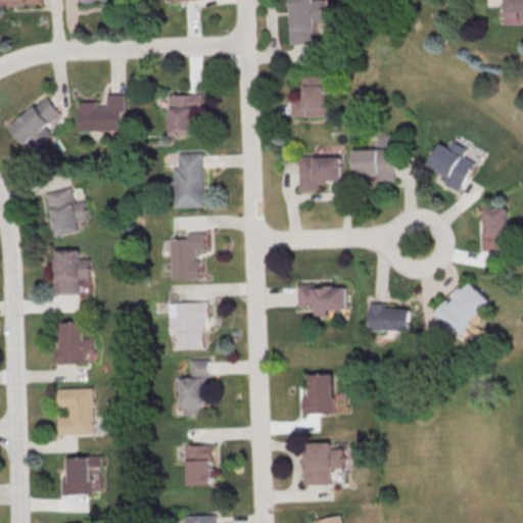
[(289,0),(291,44),(318,44),(318,22),(326,22),(325,0),(289,0)]
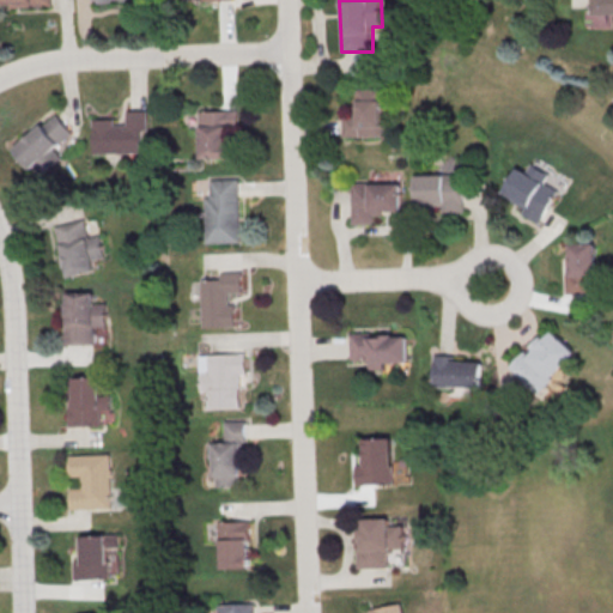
[(386,89),(356,89),(356,114),(345,114),(345,135),(386,135),(386,89)]
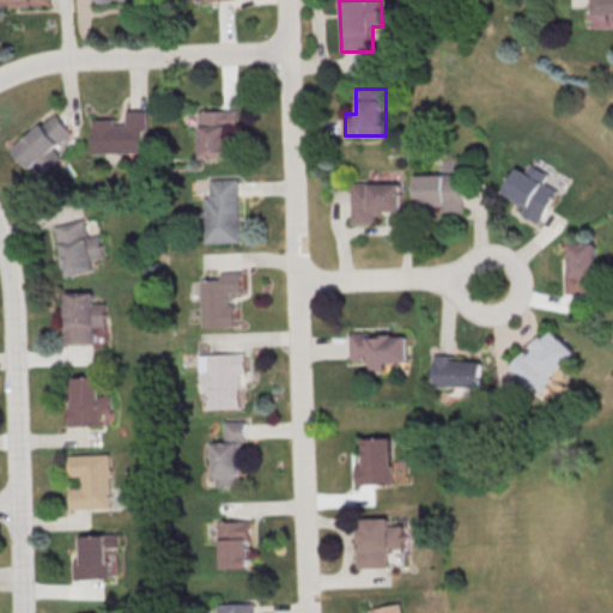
[(196,111),(236,110),(236,131),(226,131),(228,159),(198,161),(196,111)]
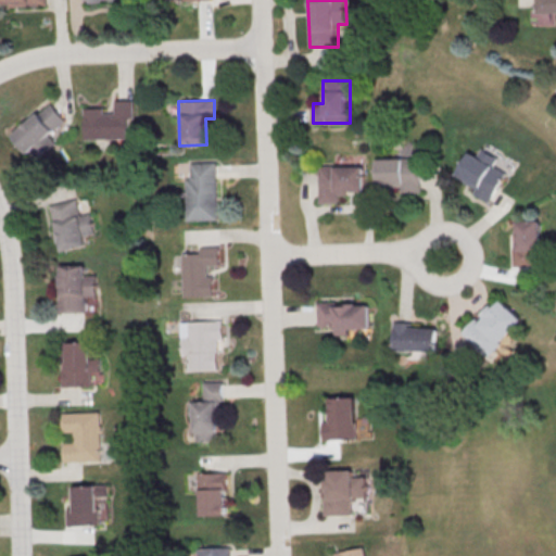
[(114,101),(133,101),(134,118),(129,118),(129,139),(85,140),(84,109),(103,109),(104,114),(114,113),(114,101)]
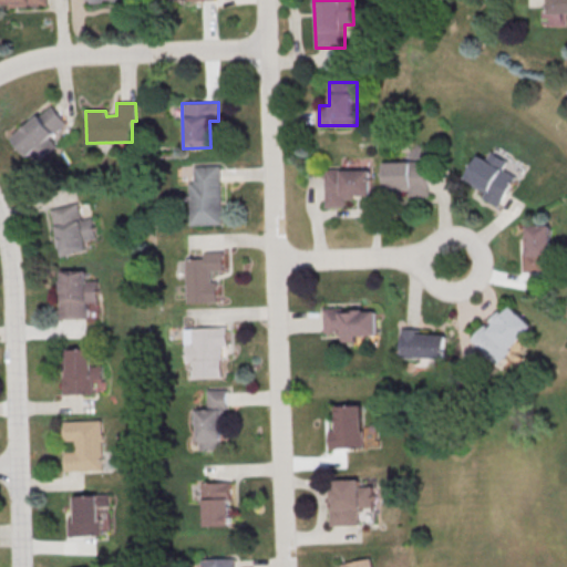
[(11,138),(50,105),(66,124),(50,138),(57,146),(38,163),(30,155),(27,157),(11,138)]
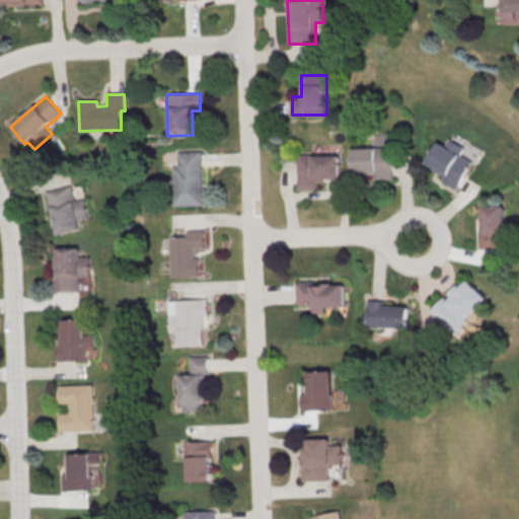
[(468,148),(451,139),(448,146),(439,141),(426,164),(436,169),(433,175),(460,189),(474,161),(464,156),(468,148)]
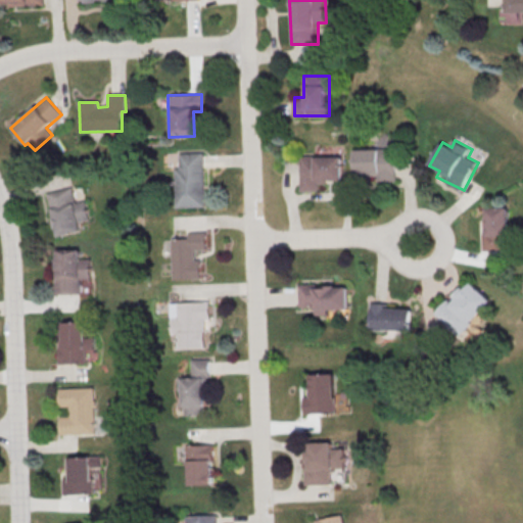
[(355,148),(357,182),(398,181),(397,148),(355,148)]
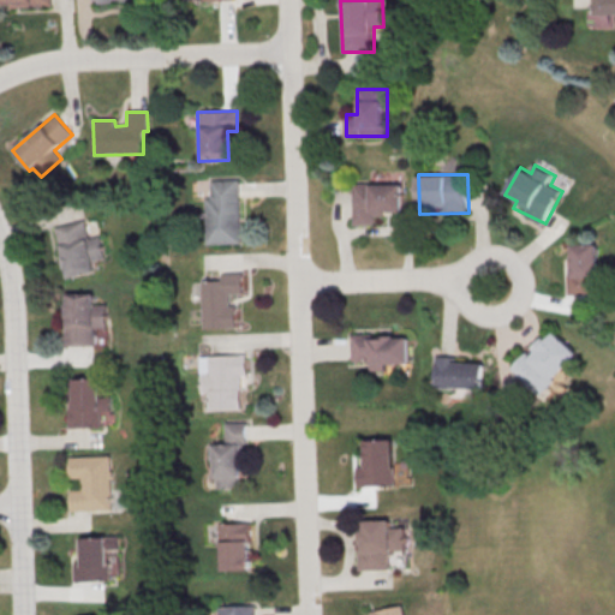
[(209,181),(237,180),(239,244),(206,245),(204,198),(209,198),(209,181)]
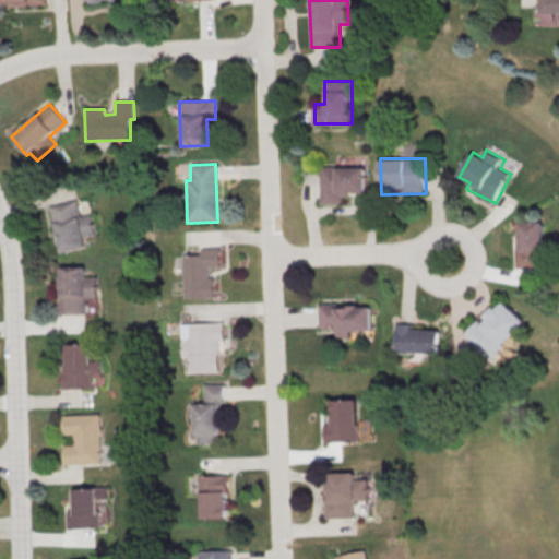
[(367,167),(321,167),(321,204),(345,204),(345,193),(367,193),(367,167)]
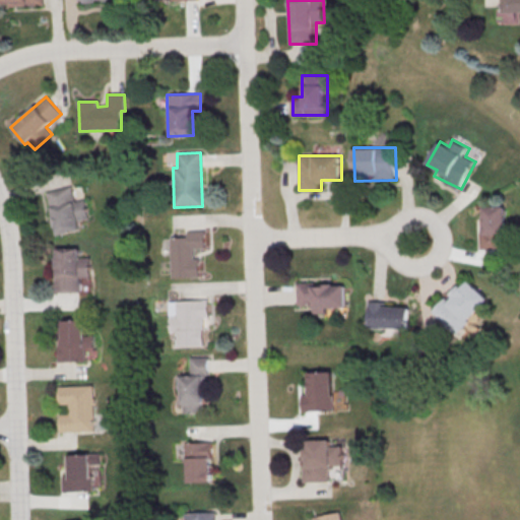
[(45,193),(69,187),(79,231),(57,236),(51,209),(49,210),(45,193)]
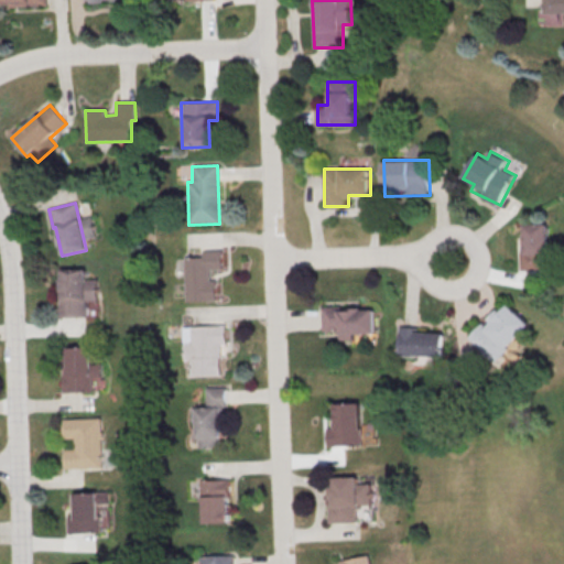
[(522,224),(522,270),(551,270),(551,224),(522,224)]
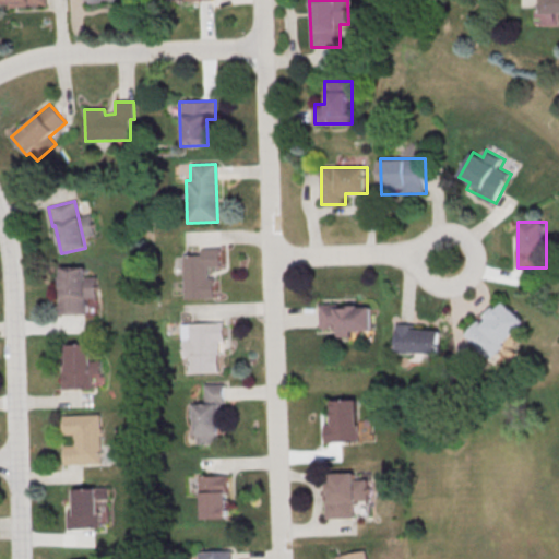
[(186,298),(222,297),(221,278),(212,278),(212,269),(223,268),(223,248),(185,249),(186,298)]
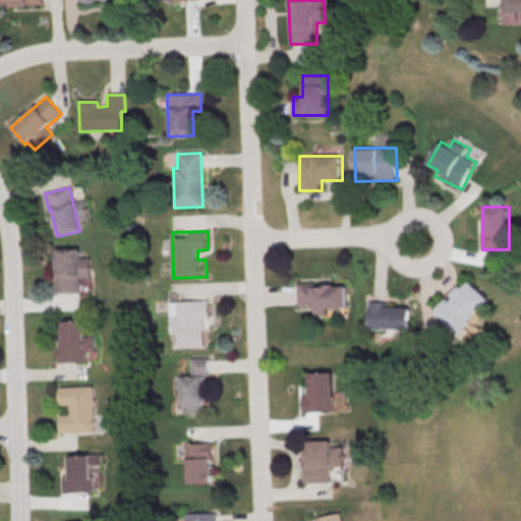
[(55,249),(78,249),(78,258),(89,257),(89,277),(78,278),(78,294),(52,294),(51,265),(55,265),(55,249)]
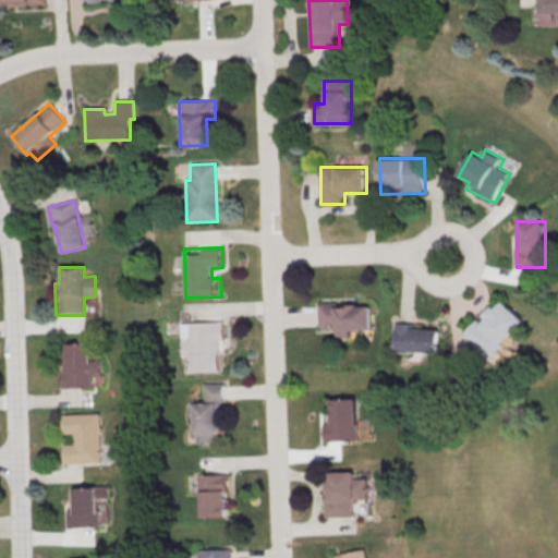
[(466,334),(492,358),(526,320),(502,298),(466,334)]
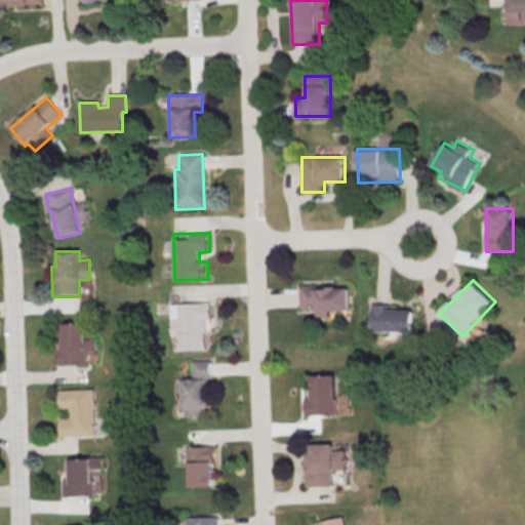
[(301,284),(301,307),(314,307),(314,314),(351,314),(351,284),(301,284)]
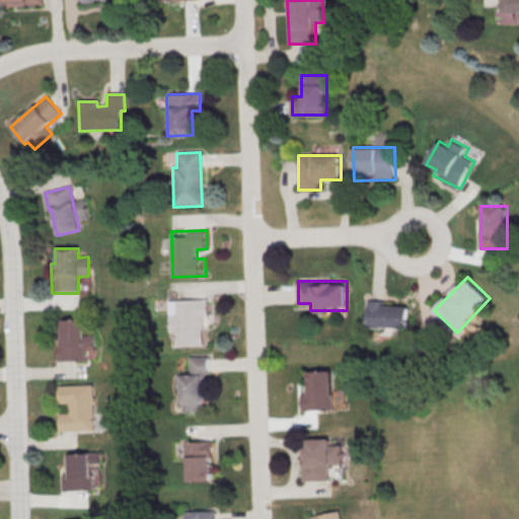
[(168,301),(208,300),(208,317),(202,318),(203,347),(175,348),(175,331),(169,331),(168,301)]
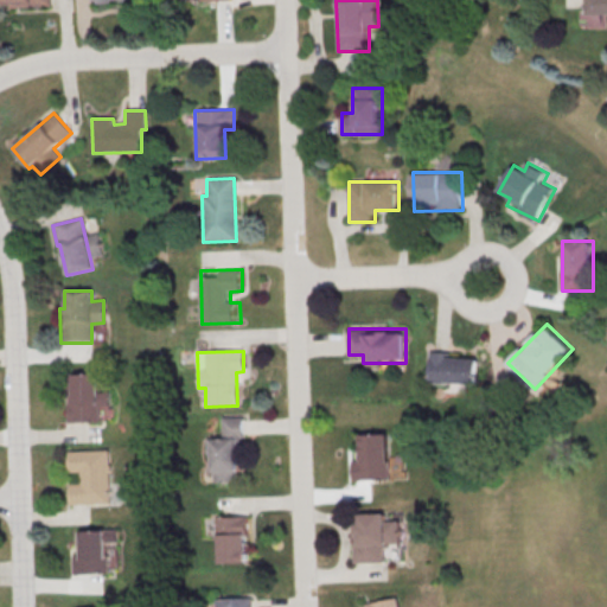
[(481,356),(432,353),(430,383),(479,385),(481,356)]
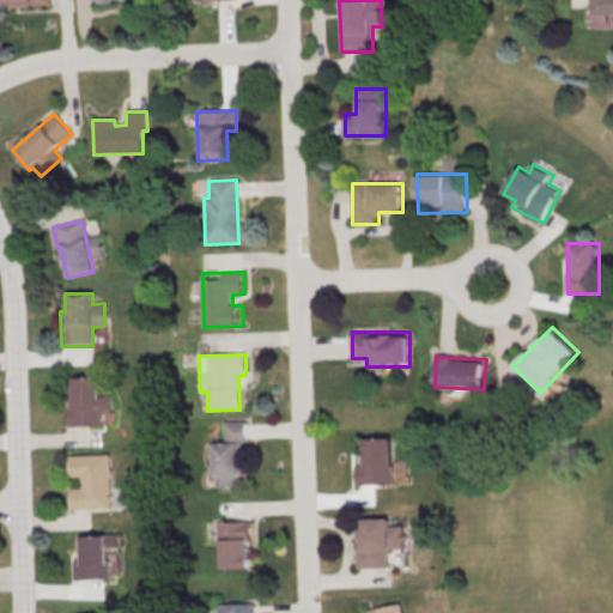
[(72,380),(96,378),(97,396),(108,395),(109,411),(98,411),(99,422),(90,426),(67,428),(66,389),(72,389),(72,380)]
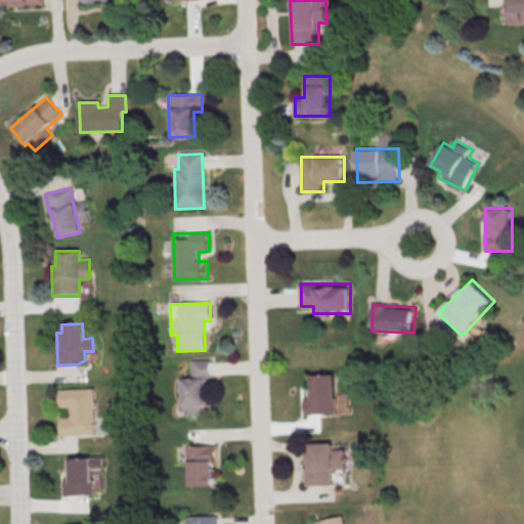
[(190,360),(209,360),(210,379),(208,379),(208,392),(205,392),(206,407),(203,407),(203,416),(184,417),(183,392),(178,392),(178,380),(191,379),(190,360)]
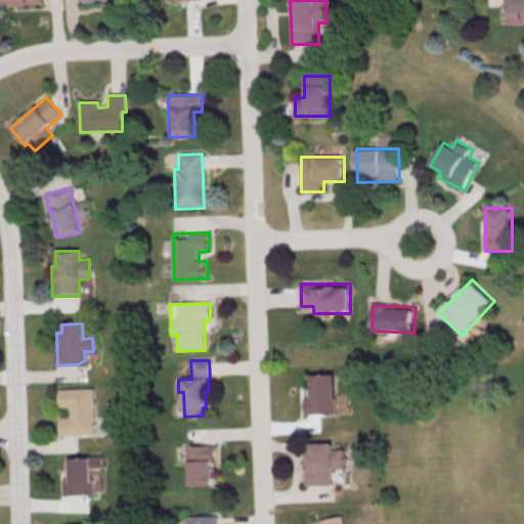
[(337,374),(313,374),(313,393),(306,393),(306,415),(338,413),(337,374)]
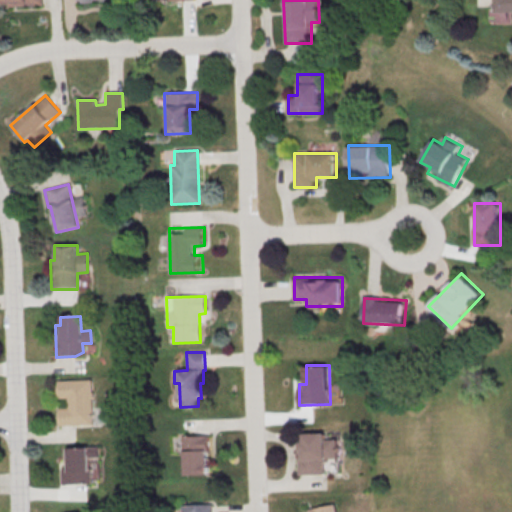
[(57,381),(90,380),(92,425),(58,426),(58,409),(67,408),(66,399),(58,399),(57,381)]
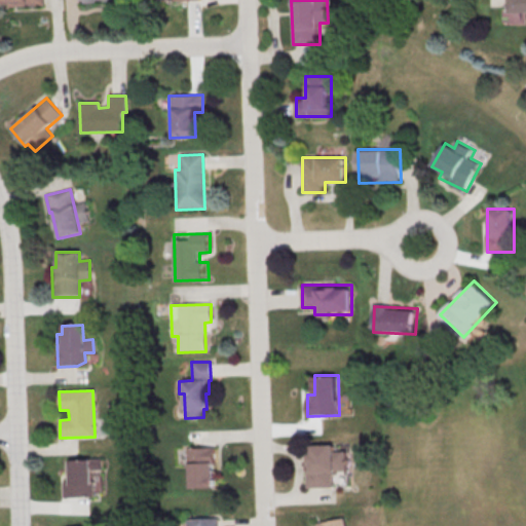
[(308,487),(336,487),(336,474),(348,473),(348,451),(338,451),(338,444),(308,445),(308,487)]
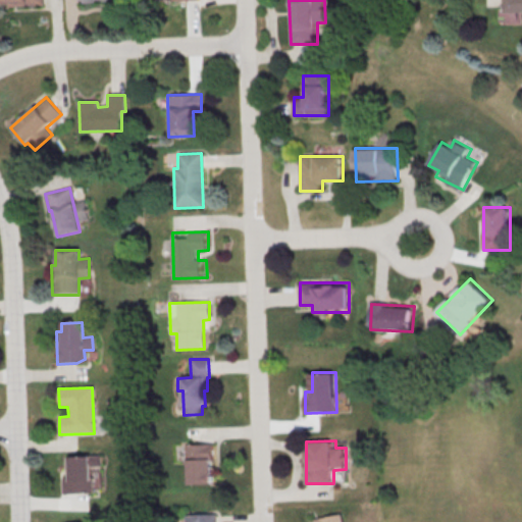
[(215,484),(214,444),(189,444),(189,484),(215,484)]
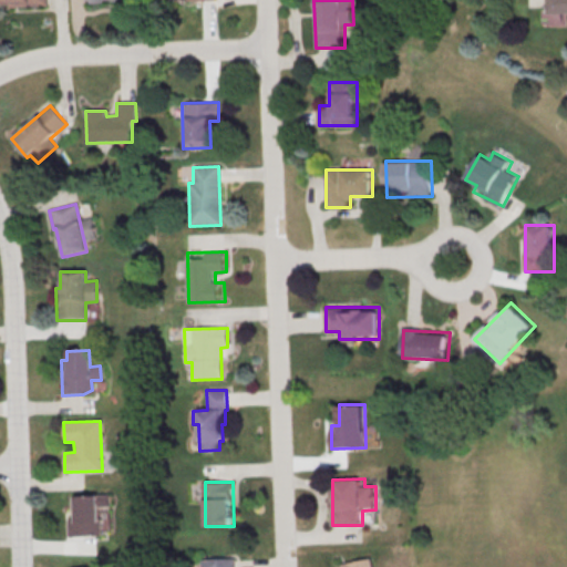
[(70,497),(107,495),(109,507),(100,507),(101,536),(68,537),(66,518),(71,518),(70,497)]
